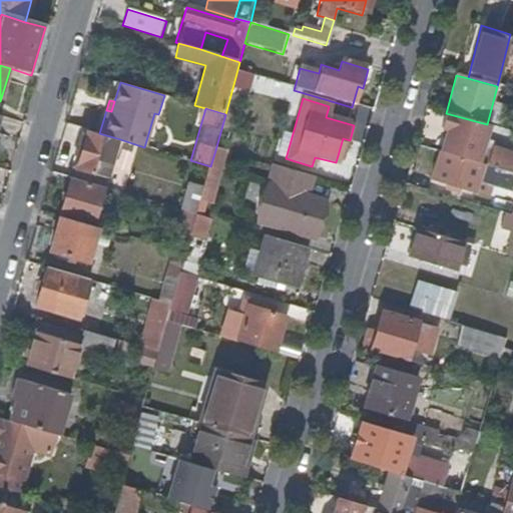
[(99,133),(88,130),(74,179),(106,189),(120,139),(99,133)]
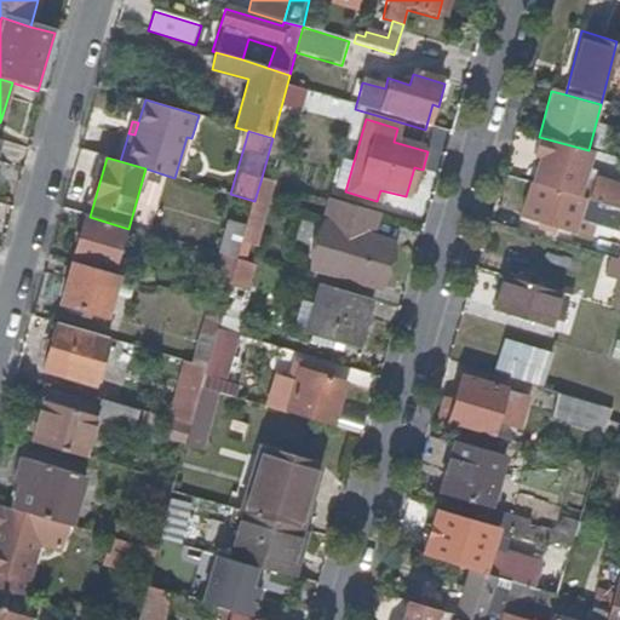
[(573,174),(567,196),(619,211),(619,184),(592,177),(592,179),(573,174)]
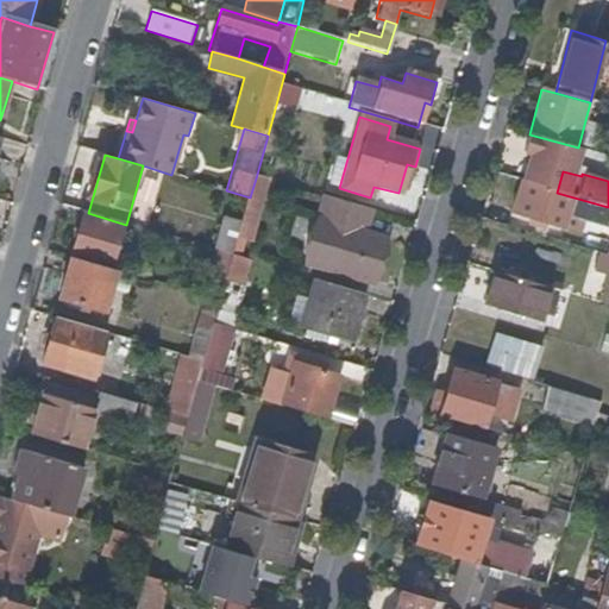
[(234,257),(233,258),(240,259),(245,245),(252,248),(270,182),(256,179),(250,198),(243,224),(234,257)]
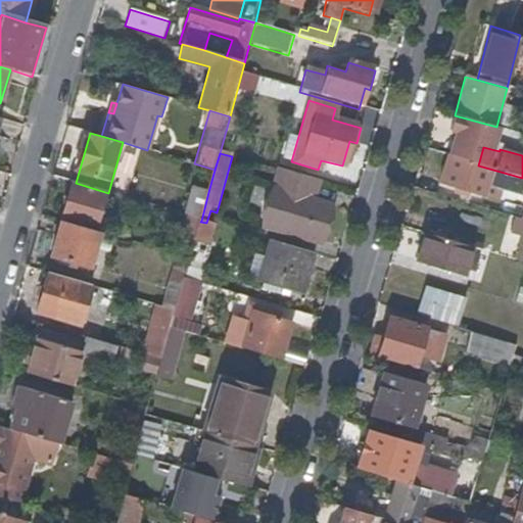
[(521,197),(522,189),(522,178),(478,165),(445,156),(438,184),(494,200),(496,190),(521,197)]
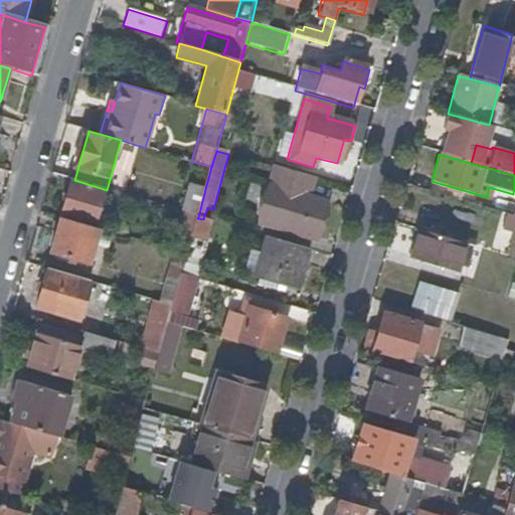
[(317,179),(273,167),(259,224),(315,240),(326,201),(312,197),(317,179)]
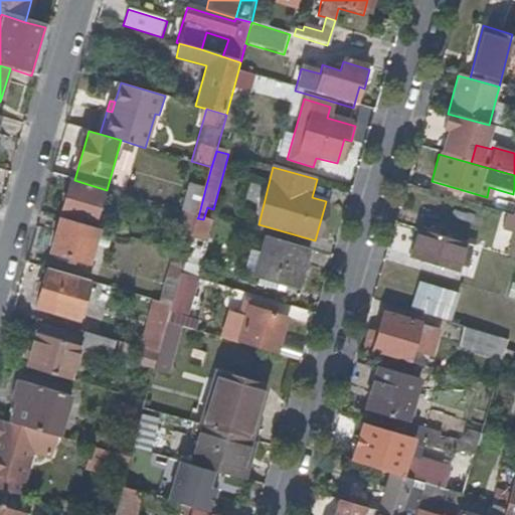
[(107,190),(74,180),(62,217),(97,227),(107,190)]
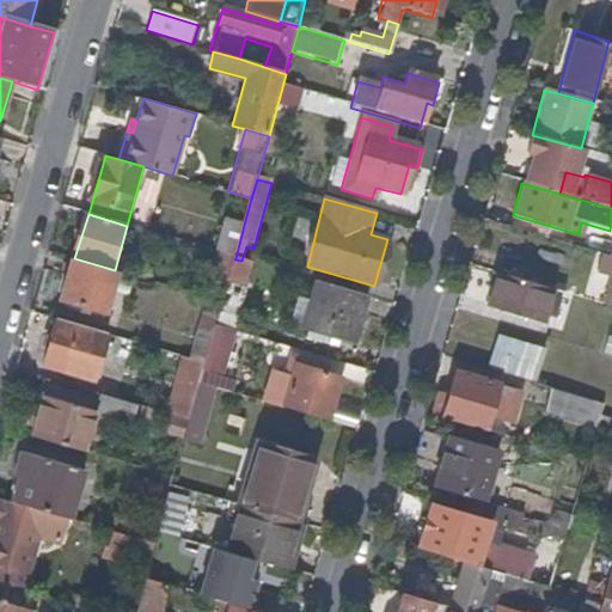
[(220,254),(236,258),(244,225),(224,220),(215,252),(220,254)]
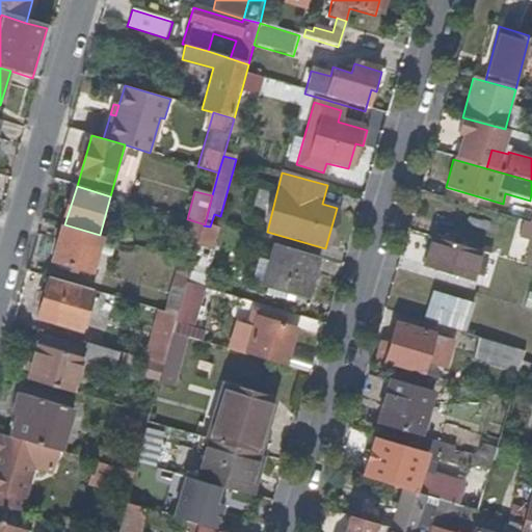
[(205,224),(191,220),(181,259),(193,263),(204,225),(205,224)]
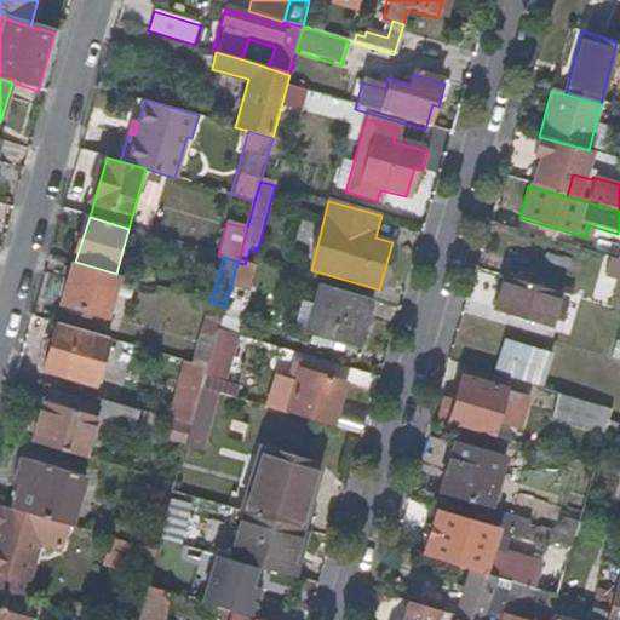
[(619,308),(619,260),(608,258),(602,279),(615,282),(609,305),(619,308)]
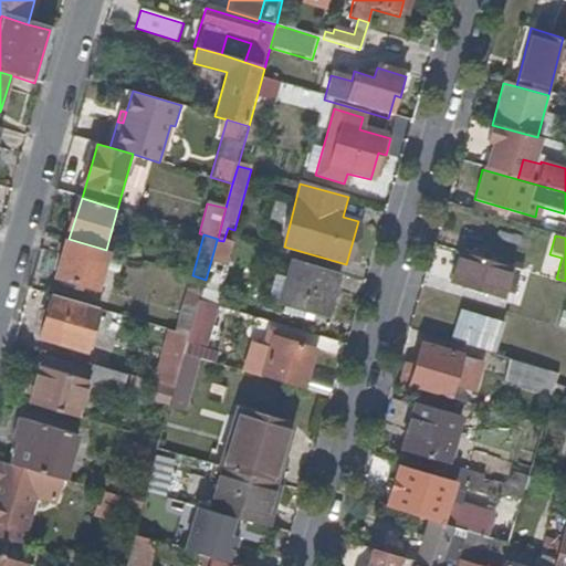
[(69,239),(58,278),(98,290),(111,251),(106,250),(69,239)]
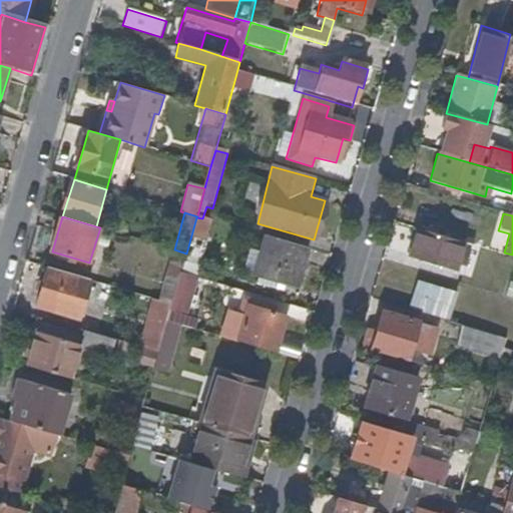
[(202,218),(196,217),(186,253),(181,274),(193,277),(198,279),(214,222),(202,218)]
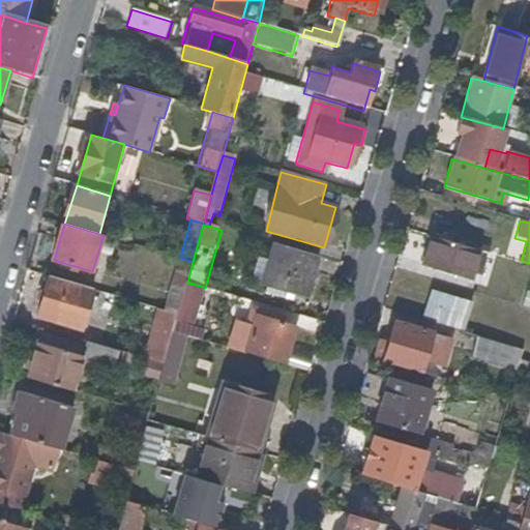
[(476,248),(430,235),(421,263),(468,276),(476,248)]
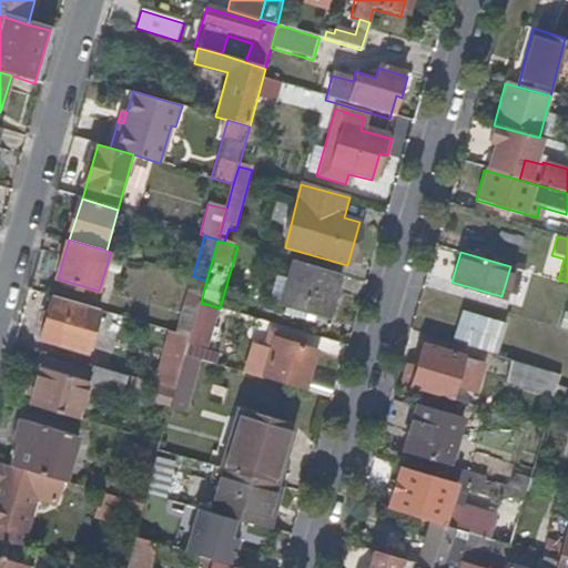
[(340,275),(294,262),(281,307),(326,321),(340,275)]
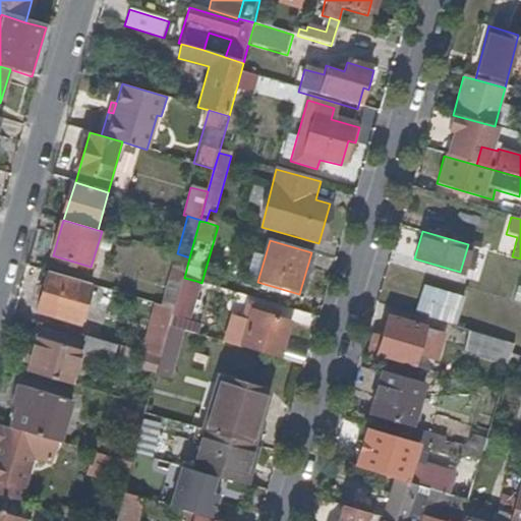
[(160,304),(175,309),(184,278),(189,257),(177,253),(174,253),(160,304)]
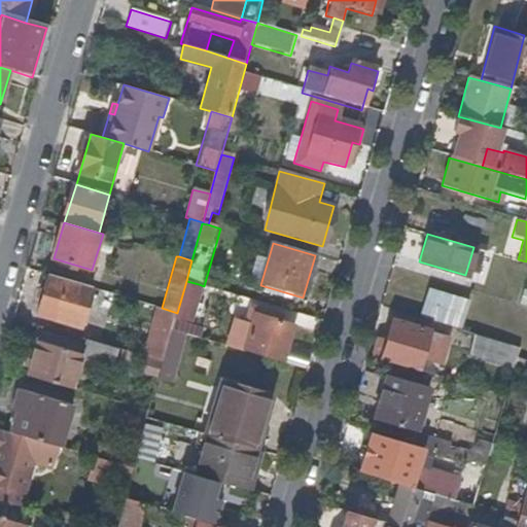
[(426,290),(421,315),(461,326),(468,301),(428,289),(431,277),(405,270),(401,283),(426,290)]
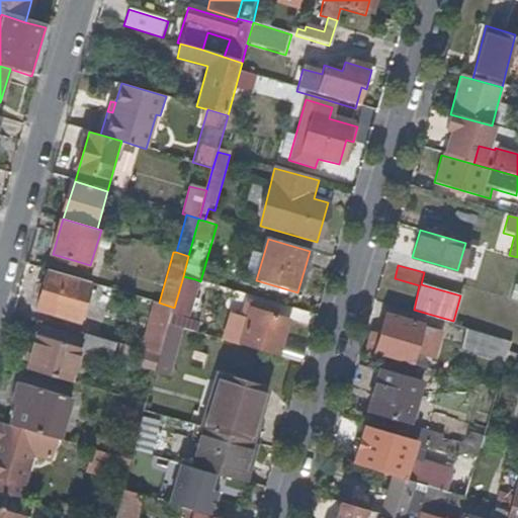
[(91,283),(49,271),(36,311),(55,316),(56,314),(80,321),(91,283)]
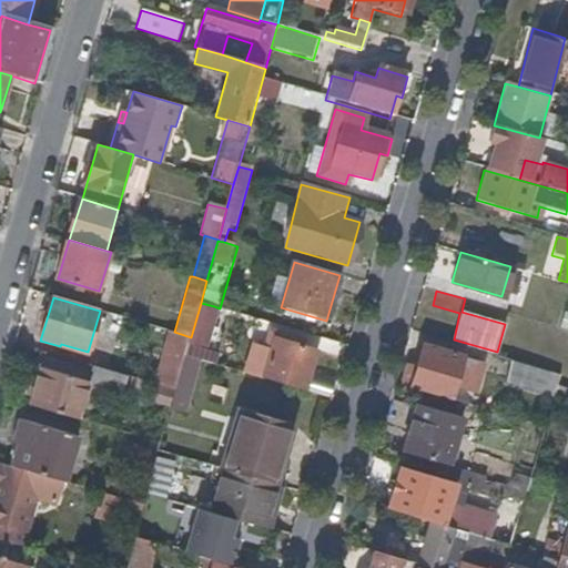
[(214,306),(201,303),(191,337),(185,356),(203,362),(210,363),(213,353),(202,350),(214,306)]
